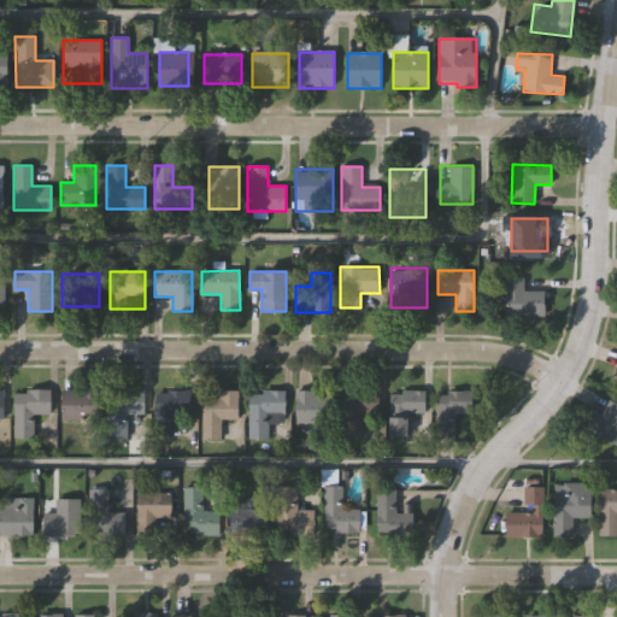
[(523,278),(523,291),(545,291),(545,316),(504,316),(504,278),(523,278)]
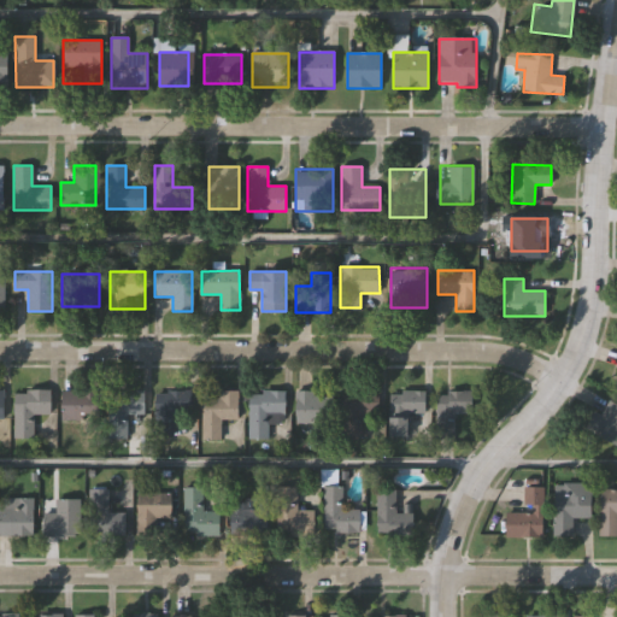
[(51,389),(51,413),(33,413),(33,439),(15,439),(15,389),(51,389)]
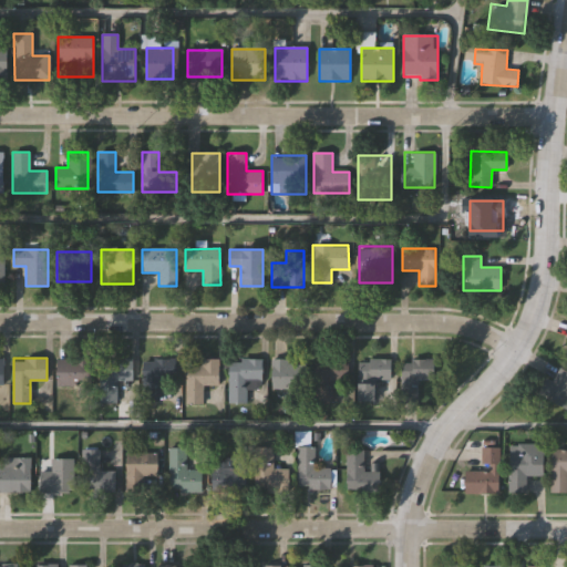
[(132,358),(132,380),(117,380),(117,403),(100,403),(100,358),(132,358)]
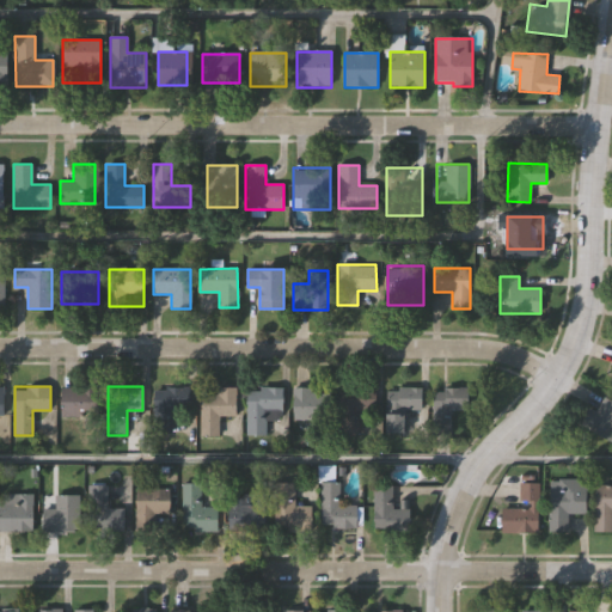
[(341,435),(341,386),(377,386),(377,410),(359,410),(359,435),(341,435)]
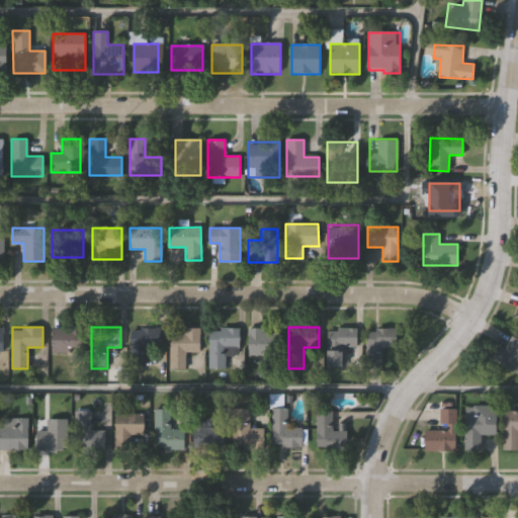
[(82,352),(52,352),(52,328),(82,328),(82,352)]
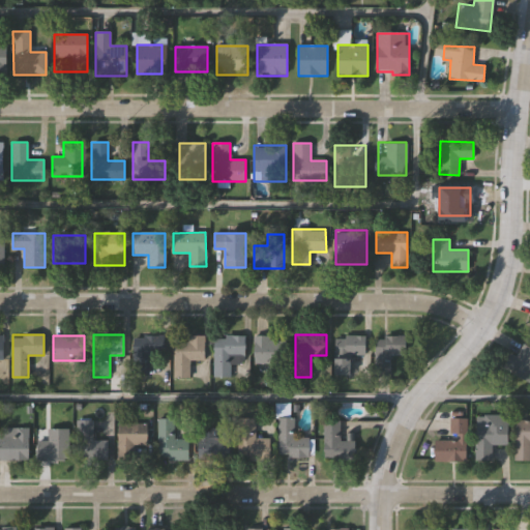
[(149,376),(134,376),(134,335),(165,335),(165,354),(149,354),(149,376)]
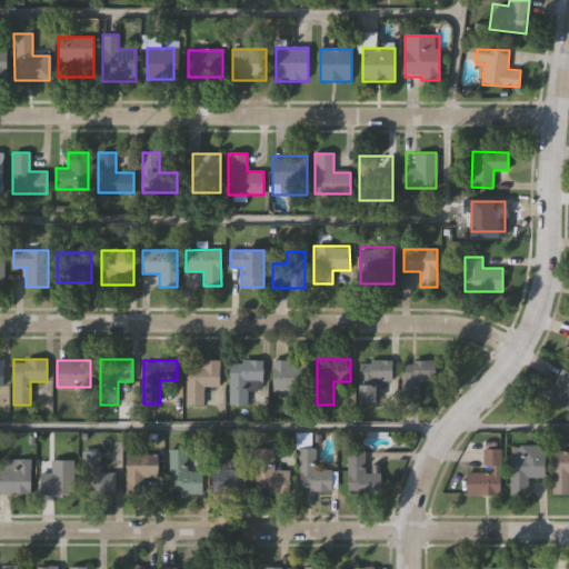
[(203,405),(186,405),(186,368),(201,368),(201,360),(220,360),(220,387),(203,387),(203,405)]
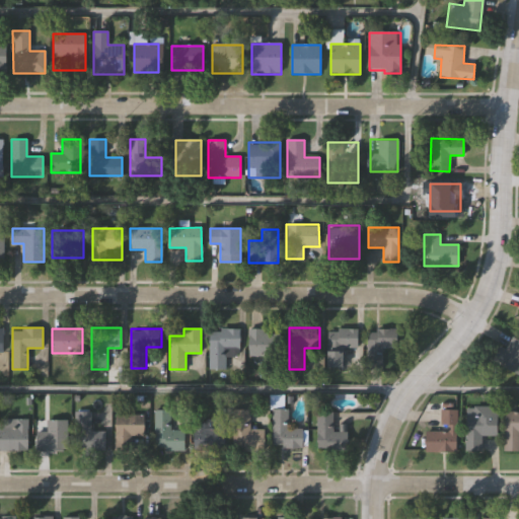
[(240,328),(239,356),(226,356),(225,370),(210,370),(211,328),(240,328)]
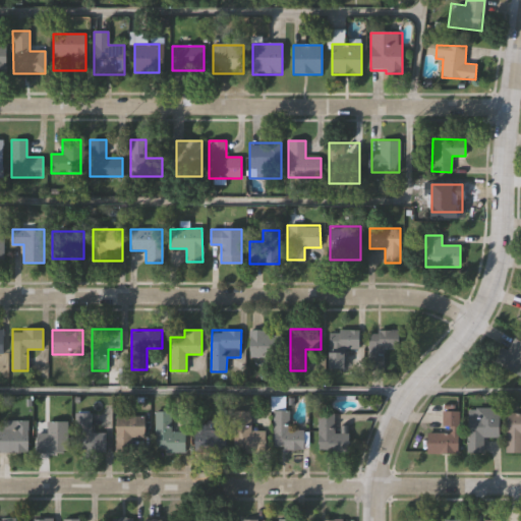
[(359,349),(345,349),(345,368),(330,368),(330,330),(359,330),(359,349)]
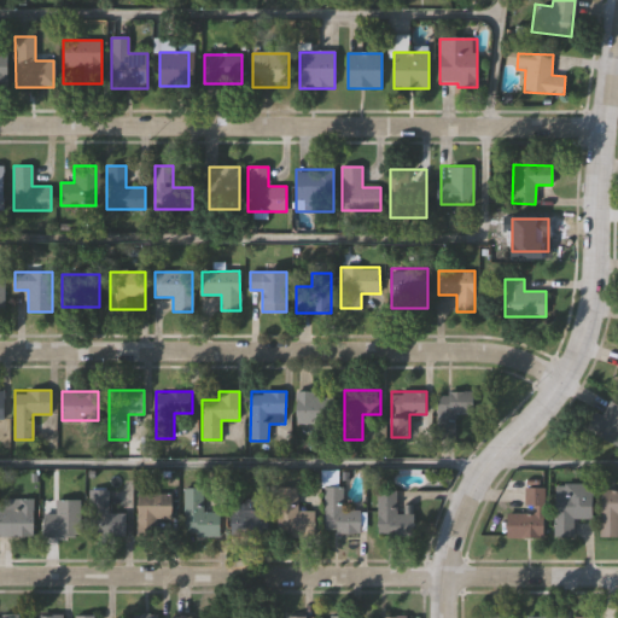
[(455,413),(455,437),(437,437),(437,391),(473,391),(473,413),(455,413)]
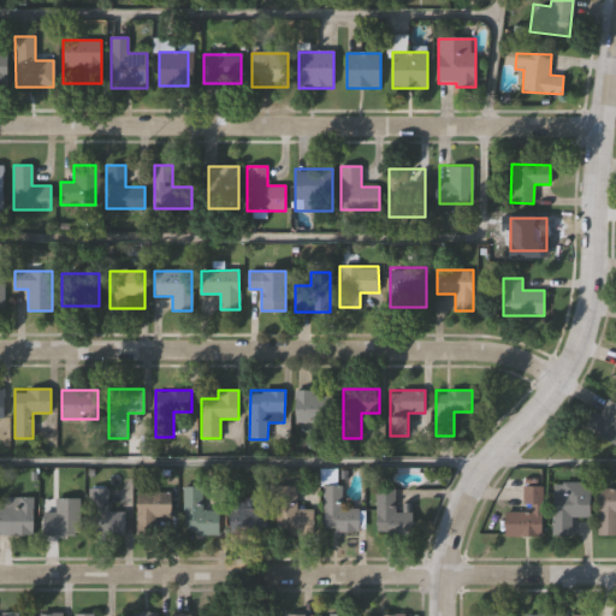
[(295,422),(295,392),(330,392),(330,422),(295,422)]
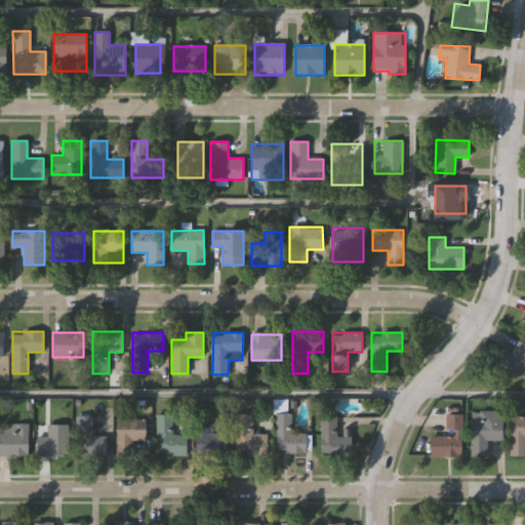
[(524,345),(524,374),(524,377),(502,369),(515,340),(524,345)]
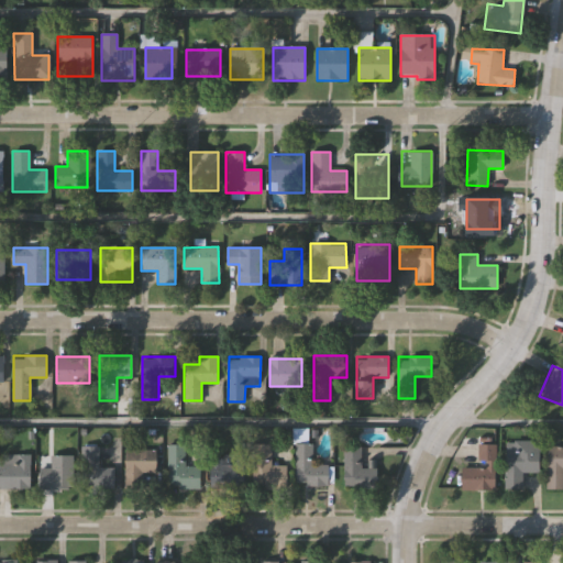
[(310,429),(310,464),(328,464),(328,486),(294,486),(295,429),(310,429)]
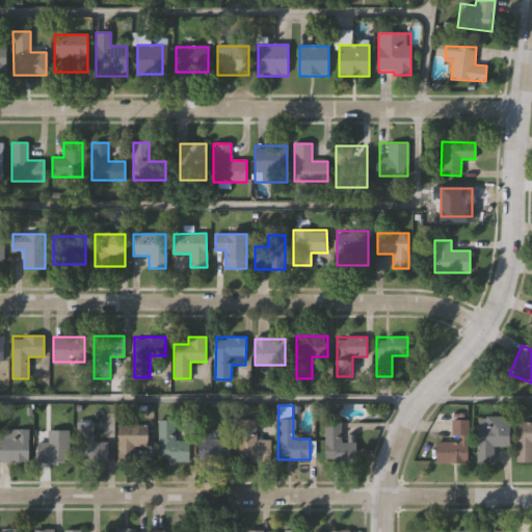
[(477,418),(509,418),(509,447),(493,447),(493,462),(477,462),(477,418)]
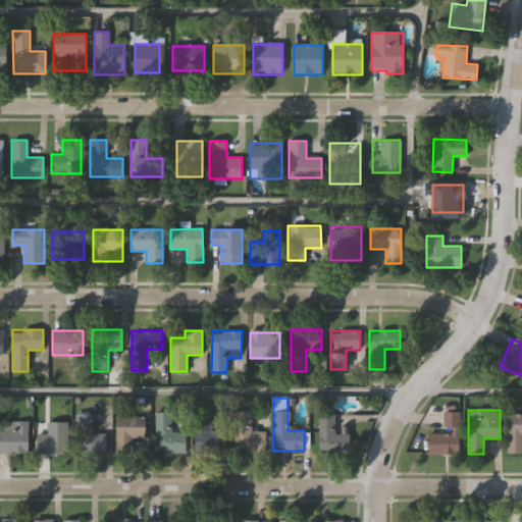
[(265,431),(265,453),(235,453),(235,412),(250,412),(250,431),(265,431)]
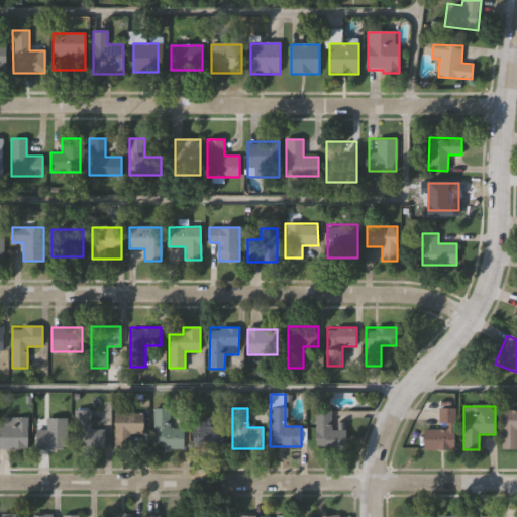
[(423,430),(439,430),(439,408),(454,408),(454,450),(423,450),(423,430)]
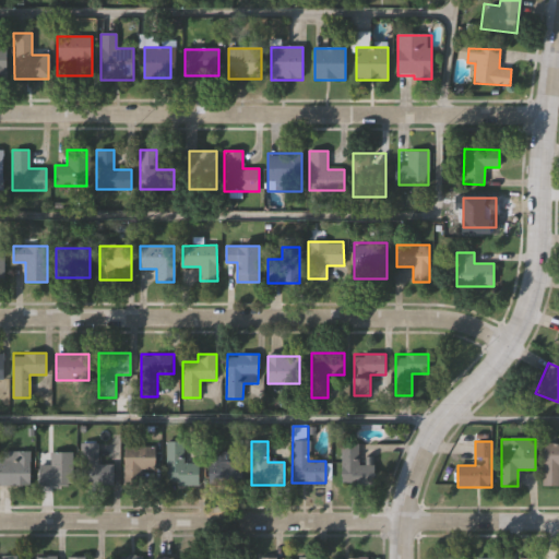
[(199,463),(199,485),(166,485),(166,442),(183,442),(183,463),(199,463)]
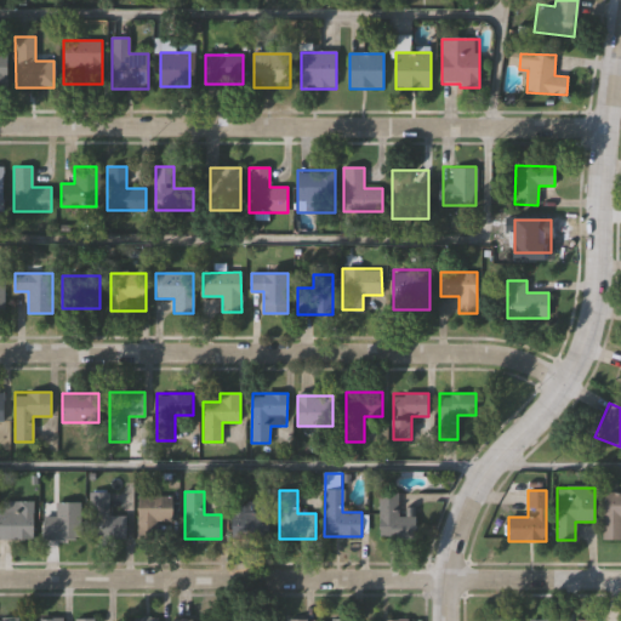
[(415,507),(415,536),(380,536),(380,493),(399,493),(399,507),(415,507)]
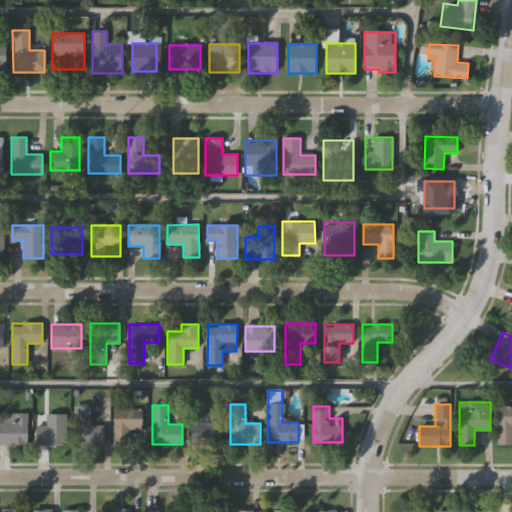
[(511,444),(497,444),(497,406),(511,406),(511,444)]
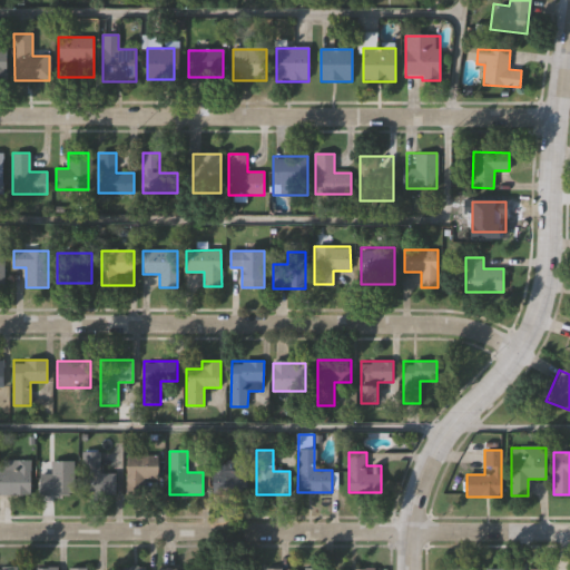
[(140,494),(126,494),(126,455),(158,455),(158,479),(140,479),(140,494)]
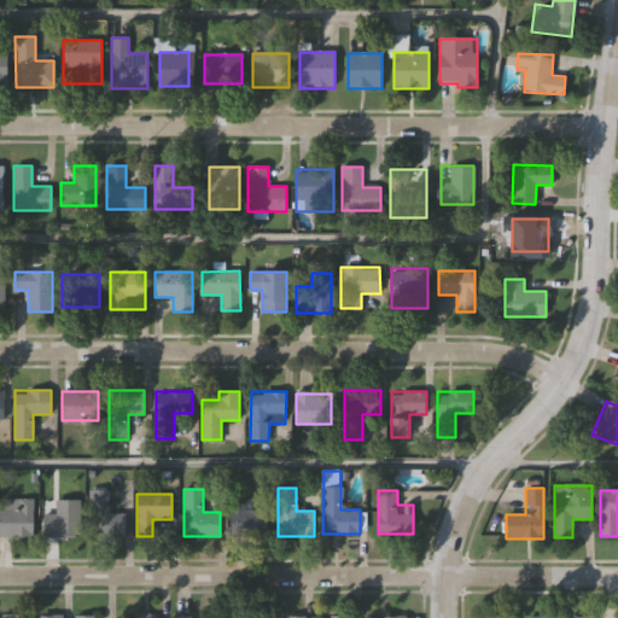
[(232,508),(255,508),(255,495),(268,495),(268,536),(232,536),(232,508)]
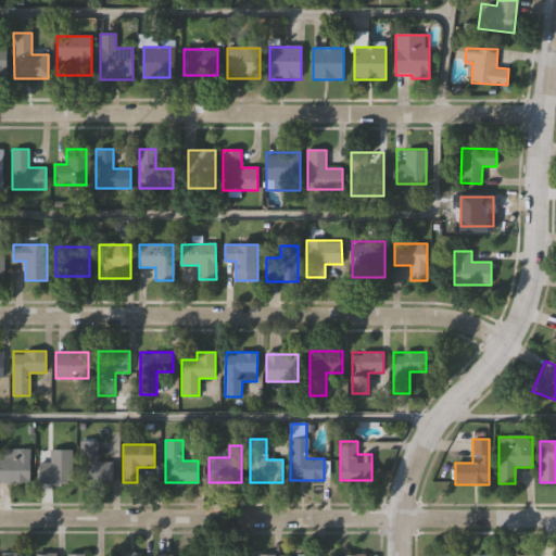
[(0,458),(1,458),(1,449),(29,449),(29,482),(0,482),(0,458)]
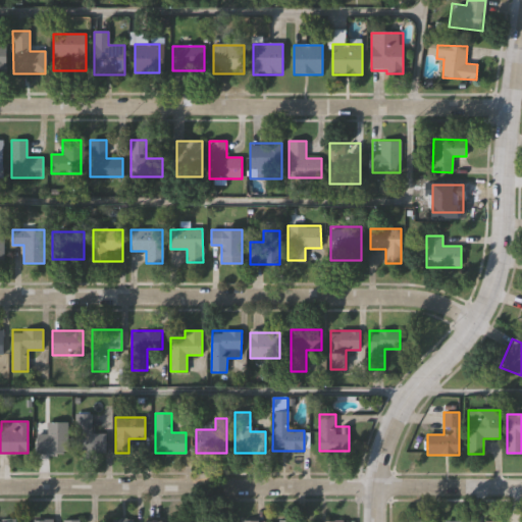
[(67,453),(37,453),(37,424),(67,424),(67,453)]
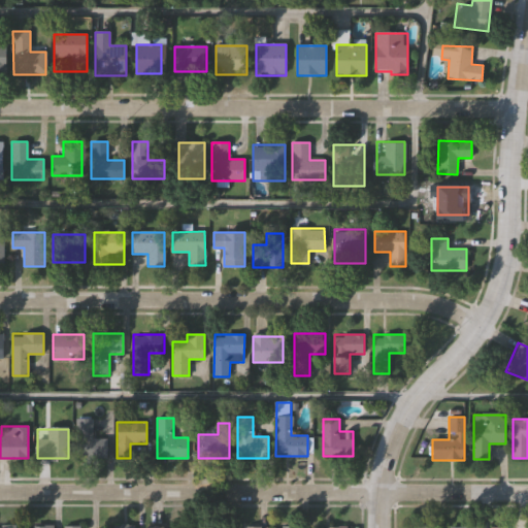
[(78,457),(77,430),(91,429),(92,438),(107,437),(107,457),(78,457)]
